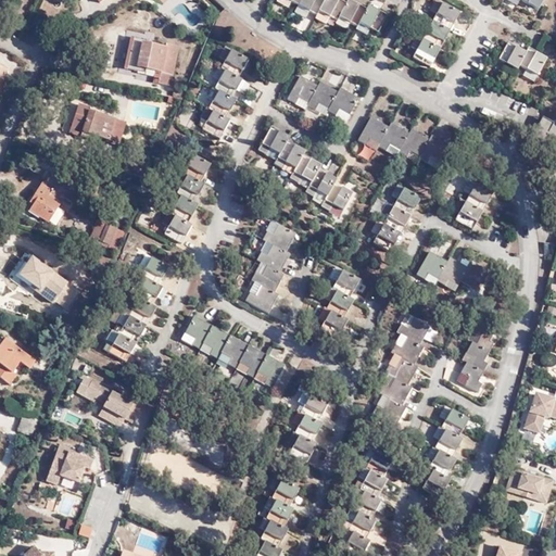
[(361,24),(370,29),(378,33),(387,16),(369,8),(366,12),(349,2),(346,5),(336,0),(289,0),(317,15),(319,12),(330,17),(338,22),(340,17),(350,23),(358,27),(361,24)]
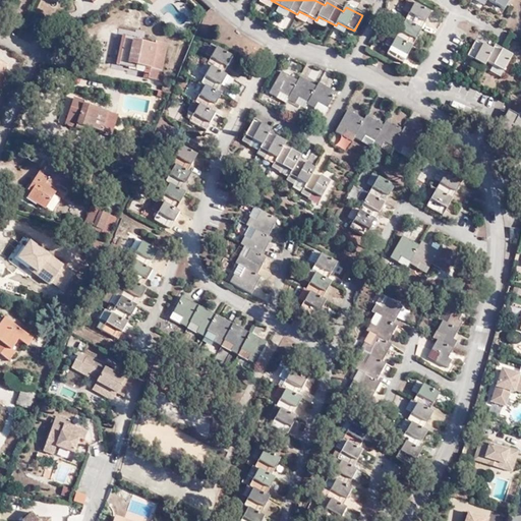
[(486,0),(487,0),(505,10),(510,0),(486,0)]
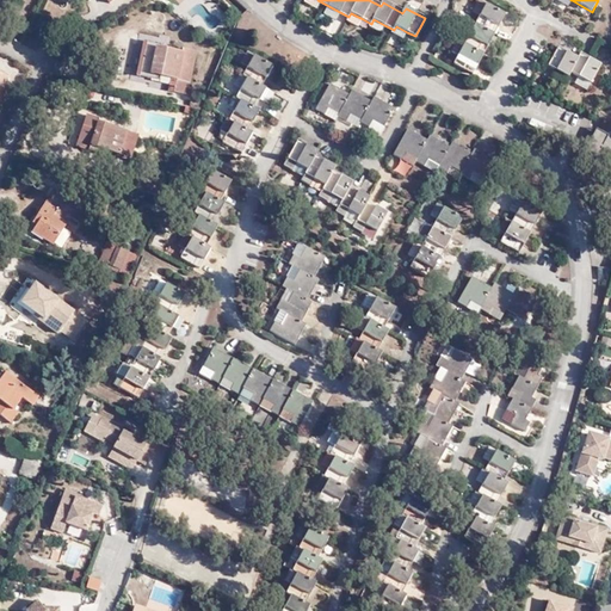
[(481,17),(487,6),(481,1),(474,12),(481,17)]
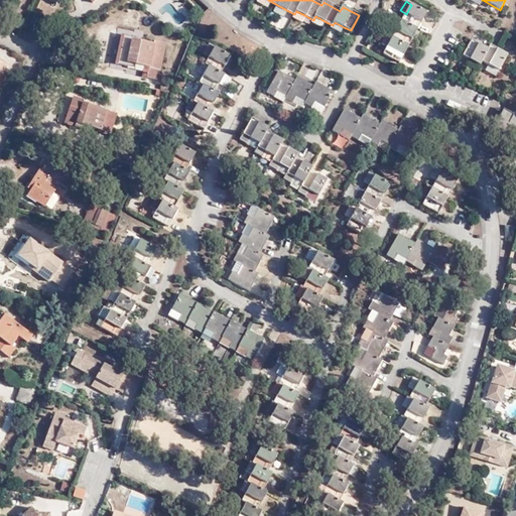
[(427,13),(411,5),(406,14),(402,21),(397,30),(393,38),(387,48),(384,55),(399,63),(427,13)]
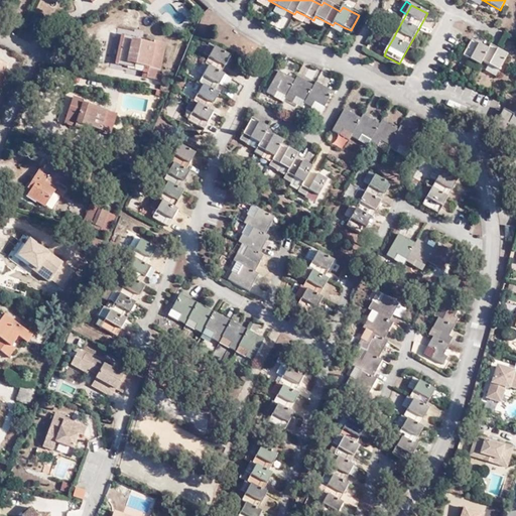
[(296,11),(294,14),(293,16),(302,22),(306,16),(296,11)]
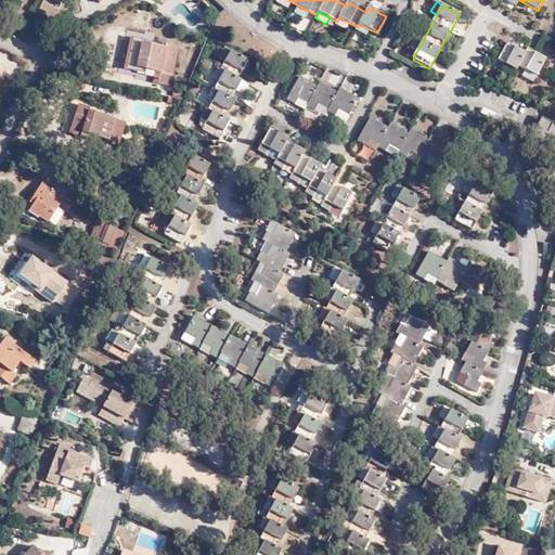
[(346,29),(349,23),(339,17),(337,22),(336,24),(346,29)]
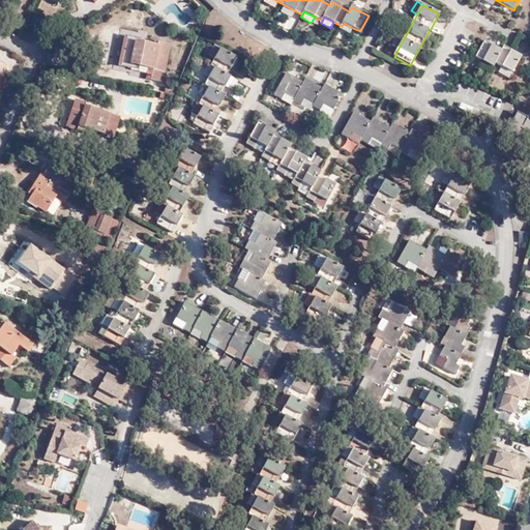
[(408,31),(413,22),(407,19),(402,28),(408,31)]
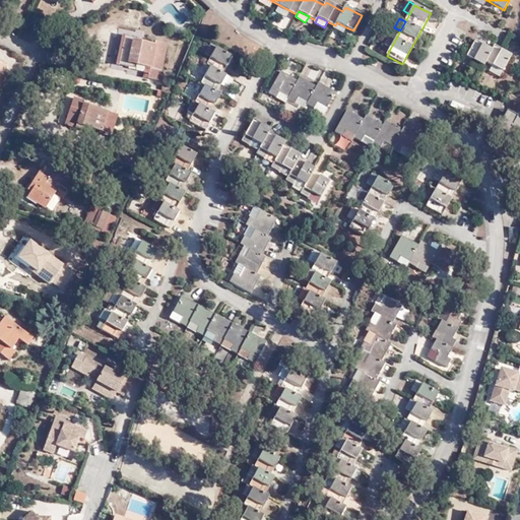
[(343,33),(346,27),(337,22),(335,25),(334,27),(343,33)]
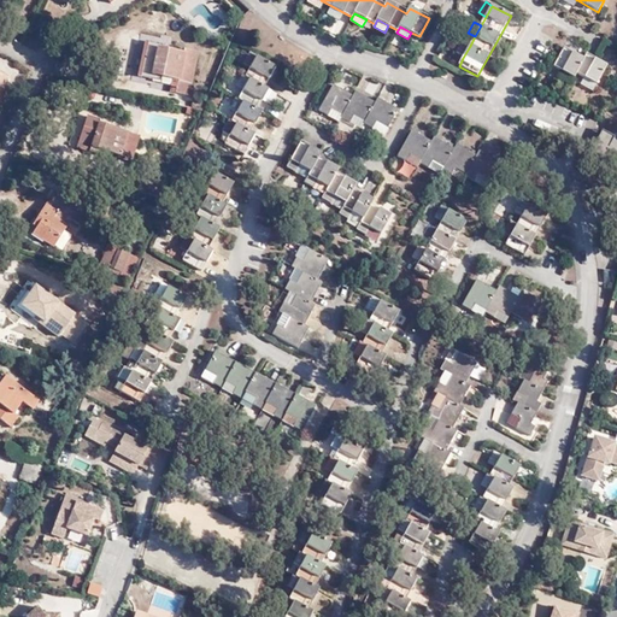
[(177,76),(189,77),(194,47),(183,45),(182,48),(156,43),(156,40),(142,37),(136,72),(151,75),(151,70),(160,72),(170,74),(177,75),(177,76)]
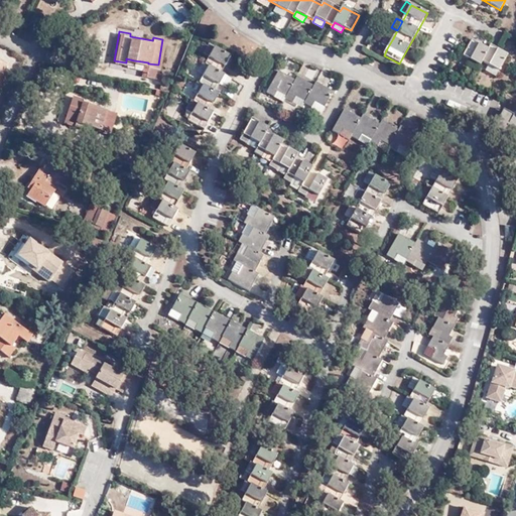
[(382,44),(387,48),(393,38),(386,35),(382,44)]
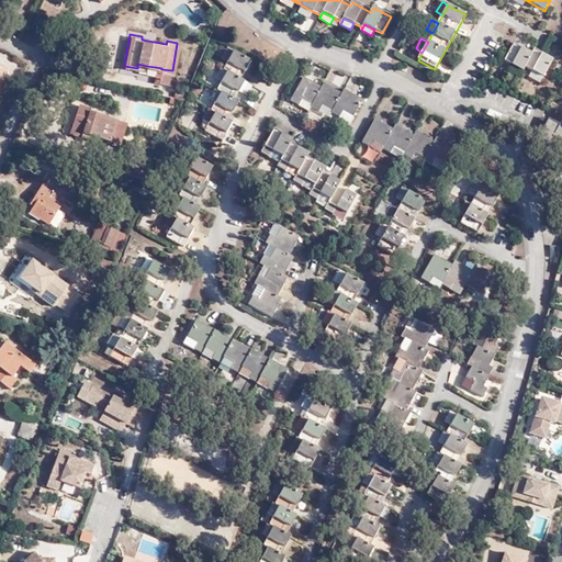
[(535,72),(542,77),(553,60),(535,51),(532,54),(515,44),(505,60),(513,65),(523,70),(525,67),(535,72)]
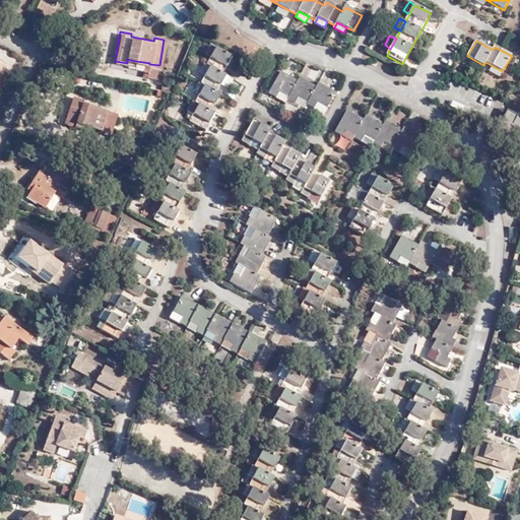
[(216,48),(206,65),(209,66),(204,77),(200,84),(204,86),(195,104),(199,106),(194,116),(190,122),(205,130),(214,115),(210,113),(220,95),(216,93),(225,76),(221,73),(232,57),(216,48)]
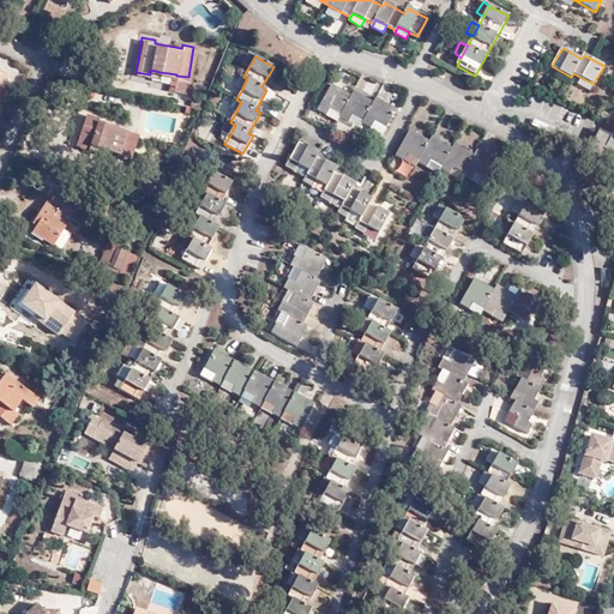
[(571,77),(560,71),(557,78),(566,84),(571,77)]
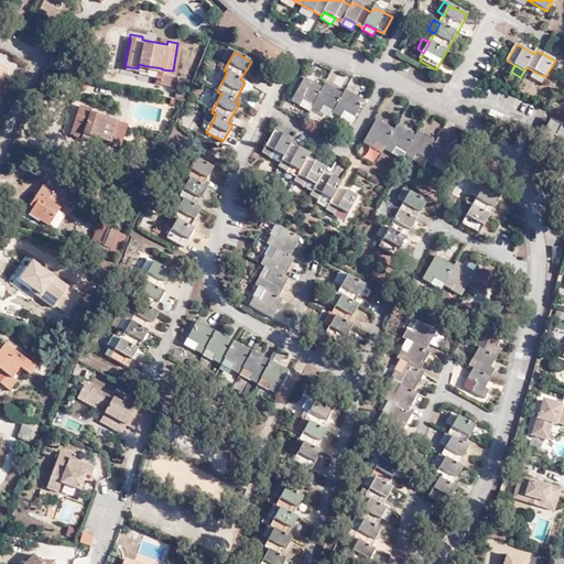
[(227,72),(224,71),(221,68),(215,80),(221,84),(227,72)]
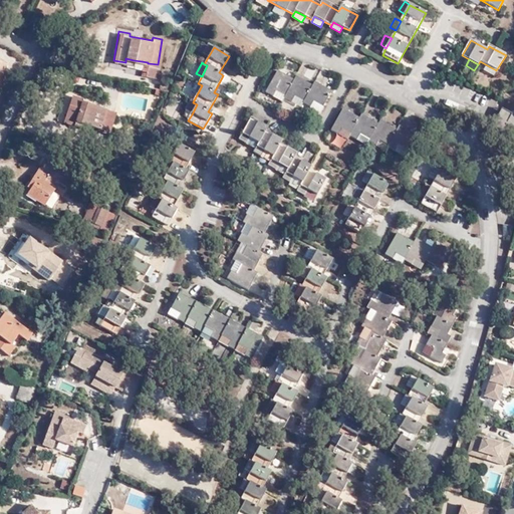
[(156,76),(158,64),(148,63),(146,74),(156,76)]
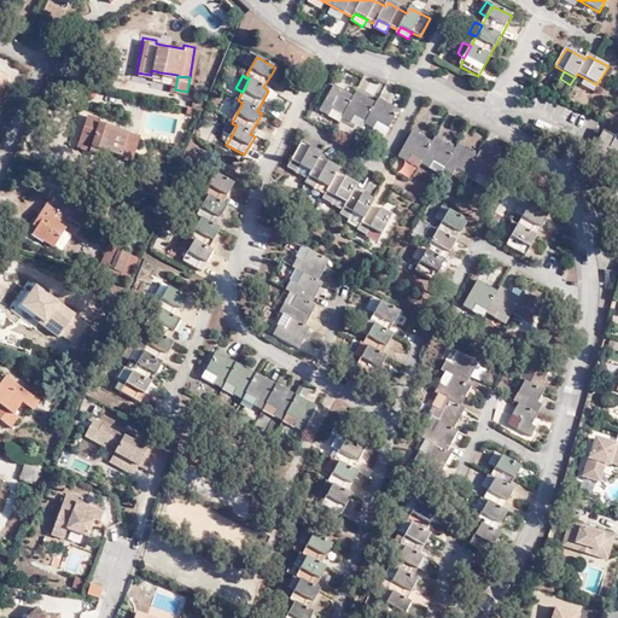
[(593,92),(596,85),(588,80),(583,87),(593,92)]
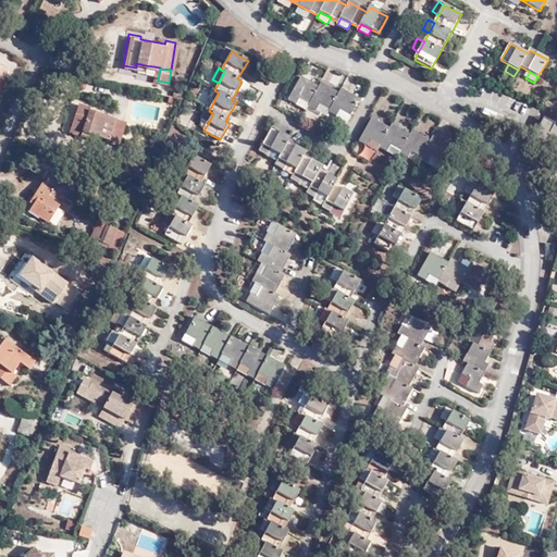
[(339,111),(349,115),(359,98),(341,89),(338,94),(321,84),(318,87),(300,77),(287,100),(295,106),(299,99),(308,104),(307,106),(317,111),(320,106),(330,110),(327,112),(336,116),(339,111)]
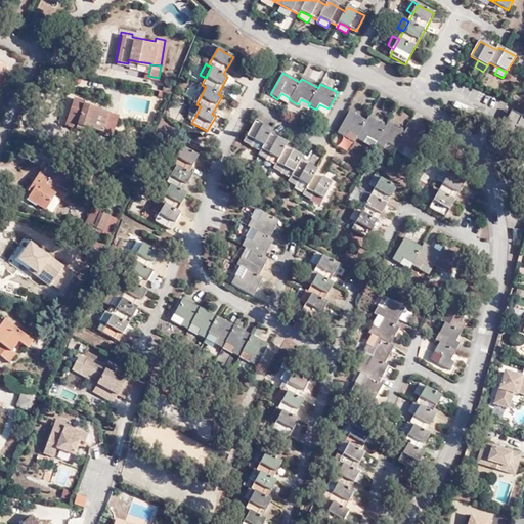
[(85,102),(85,99),(74,96),(66,123),(78,127),(79,123),(89,125),(102,129),(107,112),(108,110),(91,104),(85,102)]
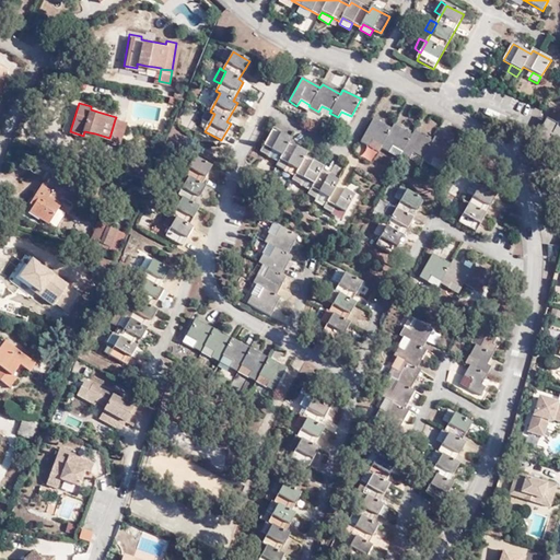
[(202,121),(209,125),(214,114),(210,112),(208,109),(202,121)]
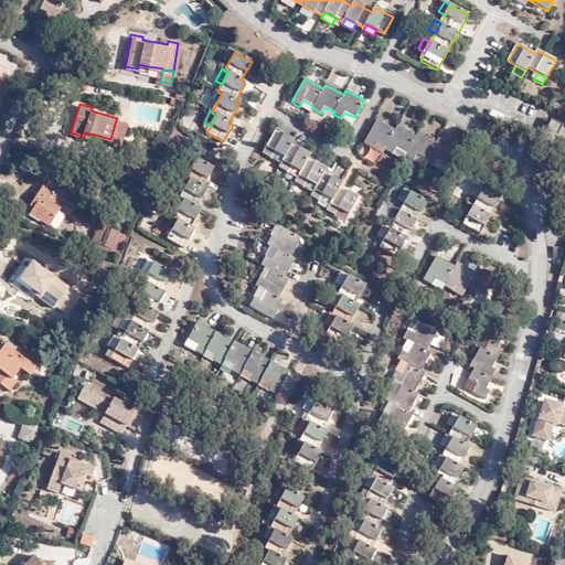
[(351,124),(354,117),(344,113),(341,118),(351,124)]
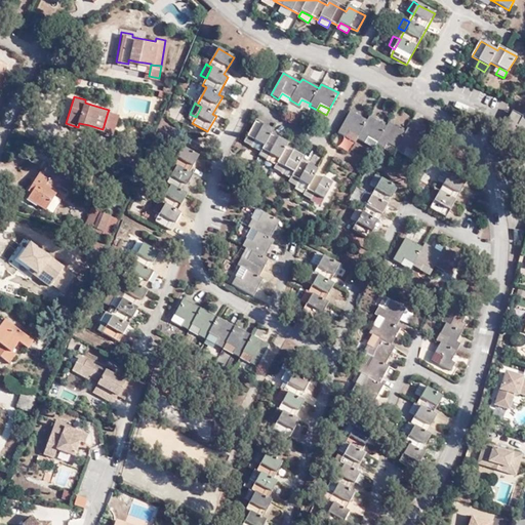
[(513,110),(508,119),(517,125),(522,117),(513,110)]
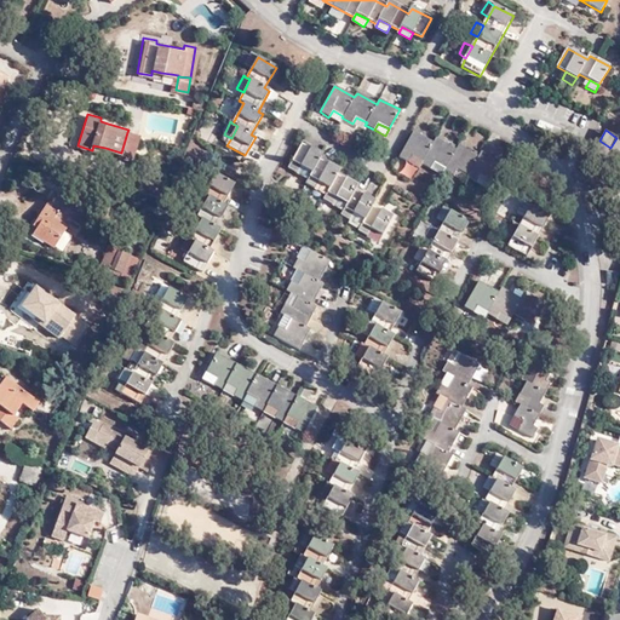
[(138,136),(127,132),(121,153),(131,156),(138,136)]
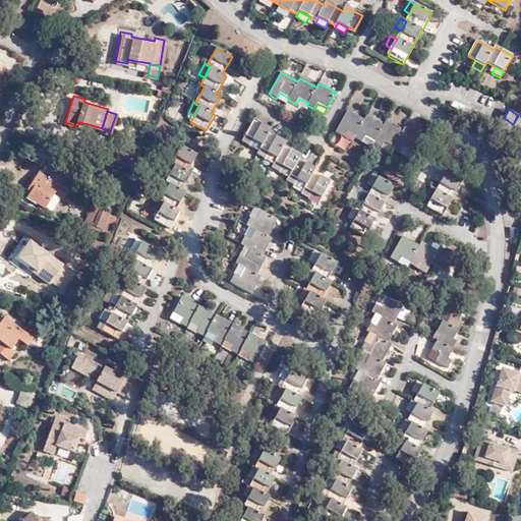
[(356,136),(364,121),(347,112),(335,132),(342,136),(347,130),(356,136)]
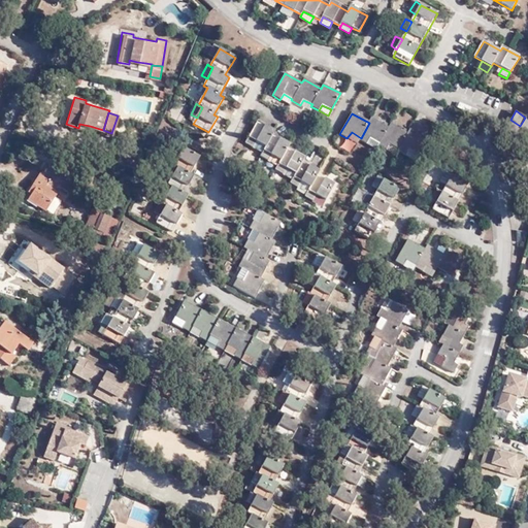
[(371,118),(369,123),(361,138),(360,140),(367,144),(370,137),(380,143),(389,127),(371,118)]
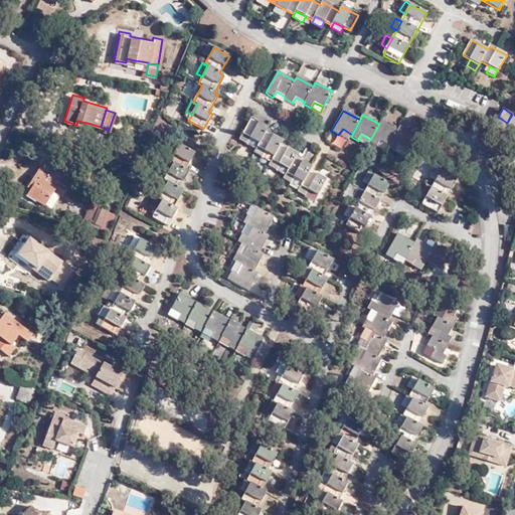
[(261,143),(267,132),(269,128),(251,119),(240,139),(246,143),(250,138),(261,143)]
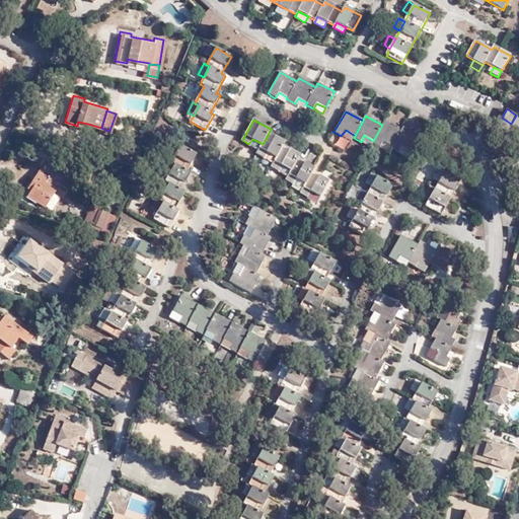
[(383,122),(382,125),(373,141),(372,142),(380,147),(383,141),(391,146),(399,131),(383,122)]
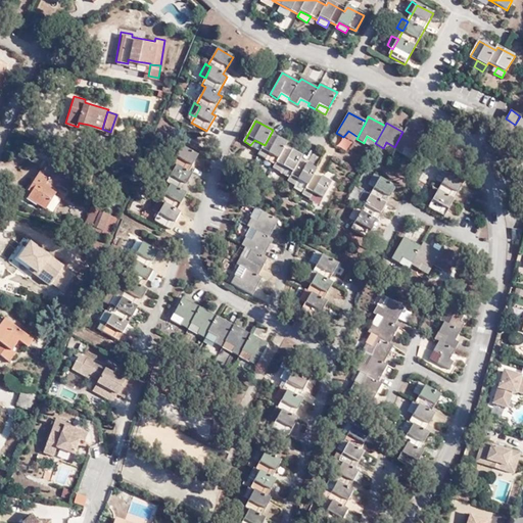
[(406,128),(402,132),(394,147),(393,149),(400,154),(403,148),(414,154),(423,138),(406,128)]
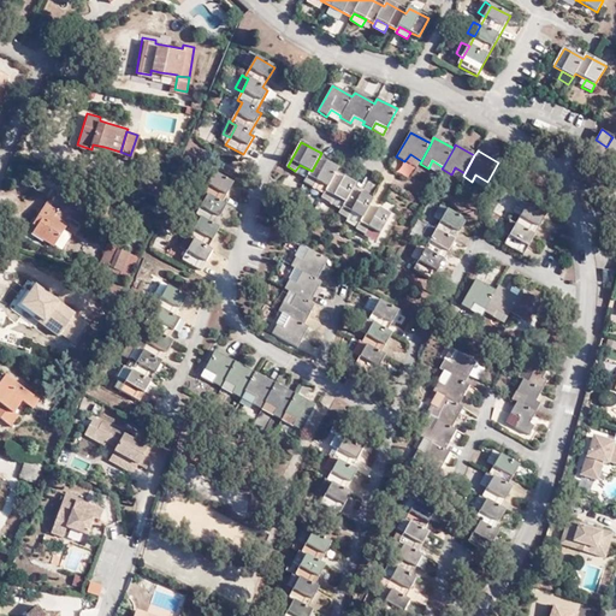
[(420,164),(421,161),(410,154),(404,161),(416,169),(420,164)]
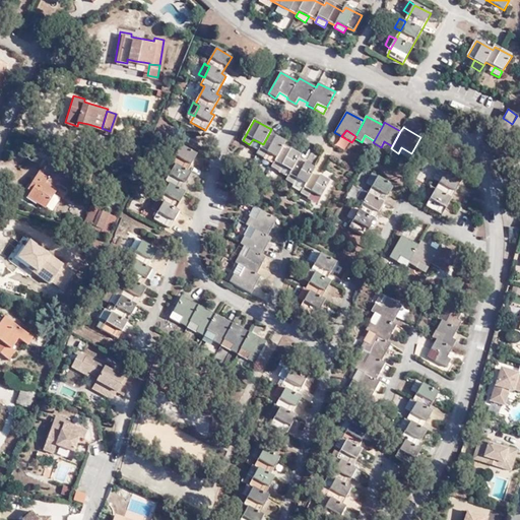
[(285,143),(269,133),(263,144),(259,150),(257,154),(265,159),(268,153),(277,158),(273,164),(271,167),(278,172),(282,167),(290,172),(287,177),(285,181),(293,185),(297,179),(306,185),(313,172),(315,169),(298,159),(300,155),(284,146),(285,143)]
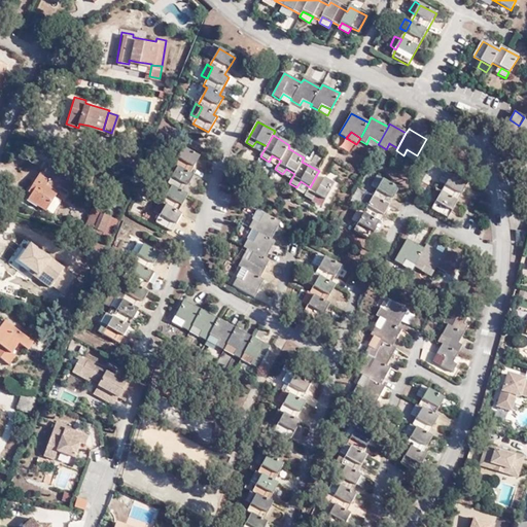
[(378,144),(379,143),(370,137),(366,144),(375,149),(378,144)]
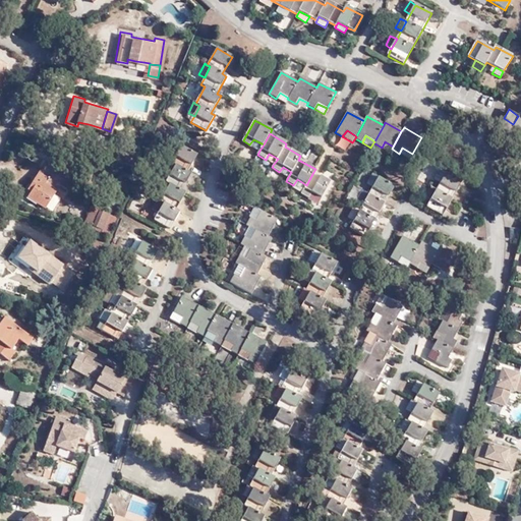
[(249,145),(259,151),(264,145),(253,139),(249,145)]
